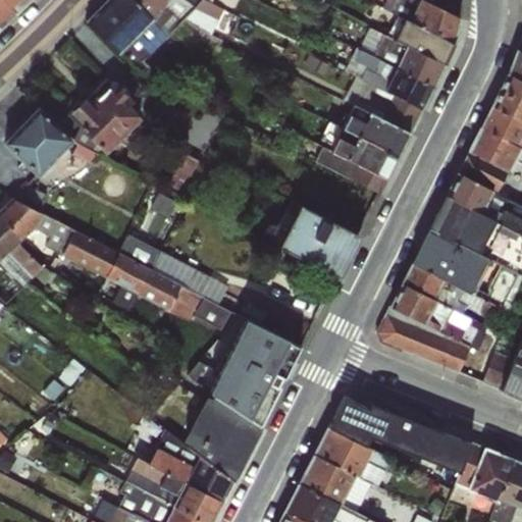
[(167,36),(131,0),(104,0),(86,19),(133,68),(142,60),(129,45),(149,25),(163,40),(167,36)]
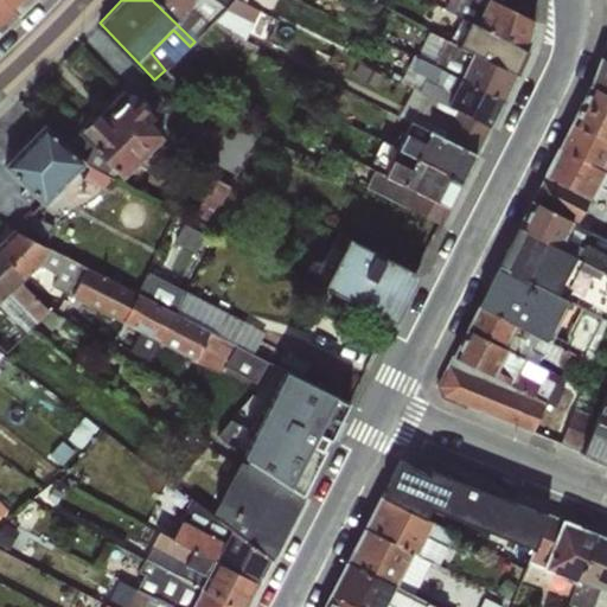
[(152,0),(195,42),(213,23),(241,39),(251,23),(217,0),(152,0)]
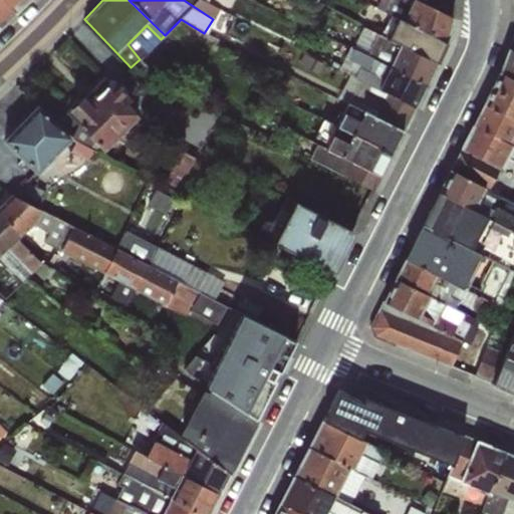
[(184,0),(213,19),(220,8),(204,0),(211,0),(230,9),(235,0),(184,0)]
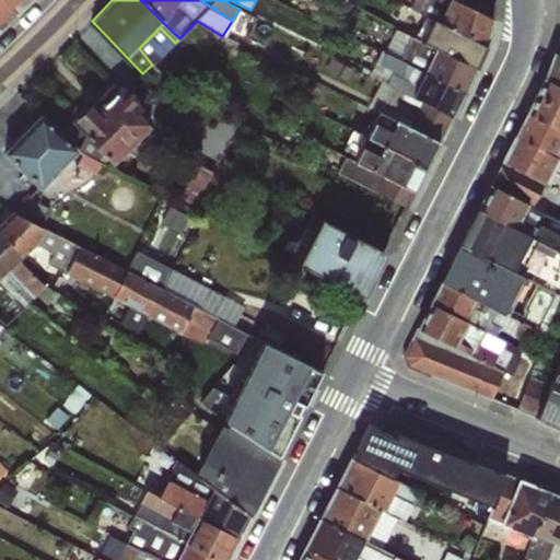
[(424,15),(485,46),(491,20),(453,0),(422,0),(417,11),(424,15)]
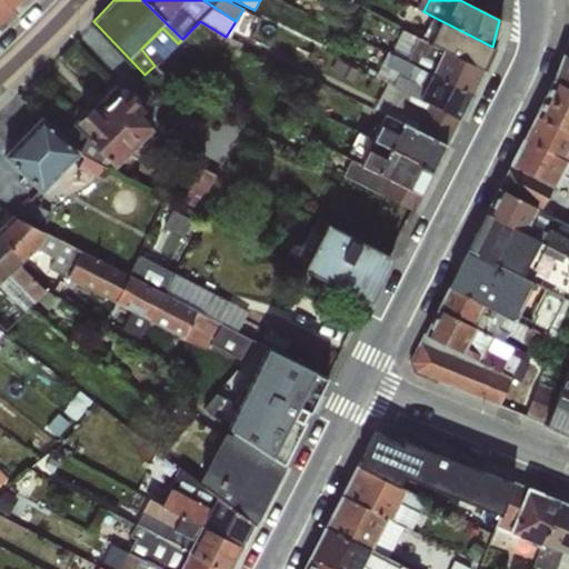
[(420,38),(482,68),(492,47),(431,16),(420,38)]
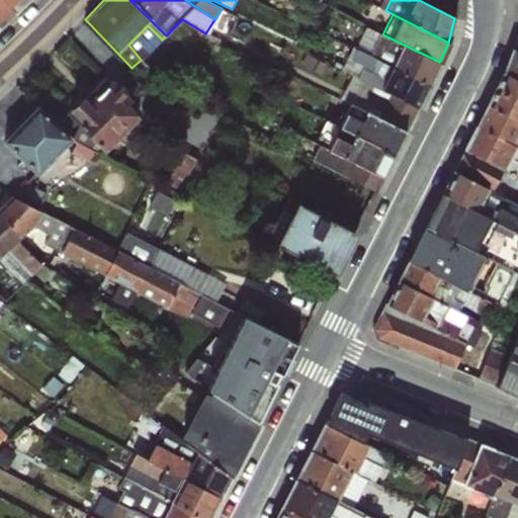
[(355,49),(431,82),(439,62),(382,34),(366,26),(355,49)]
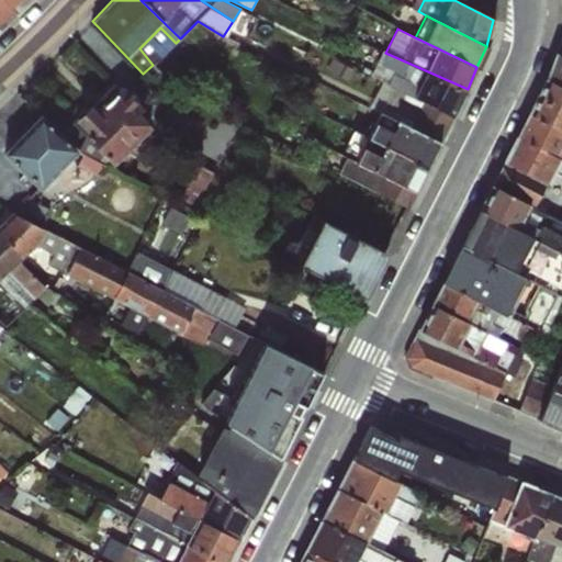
[(426,104),(452,117),(468,89),(385,53),(380,64),(392,71),(386,85),(426,104)]
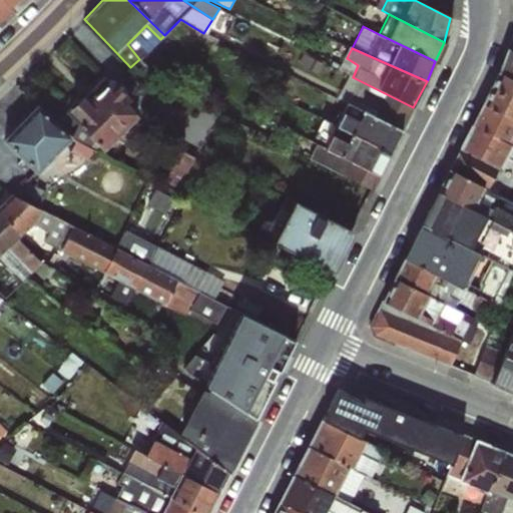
[(512,51),(508,49),(496,73),(512,81),(512,51)]
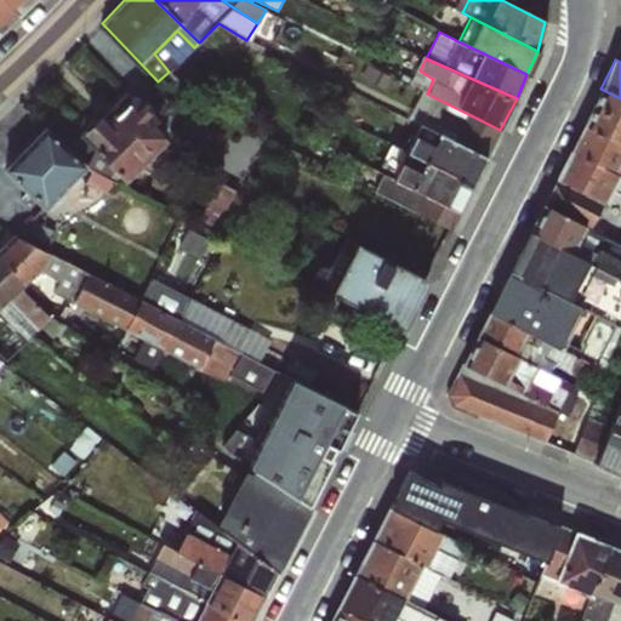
[(582,125),(620,146),(620,98),(600,89),(582,125)]
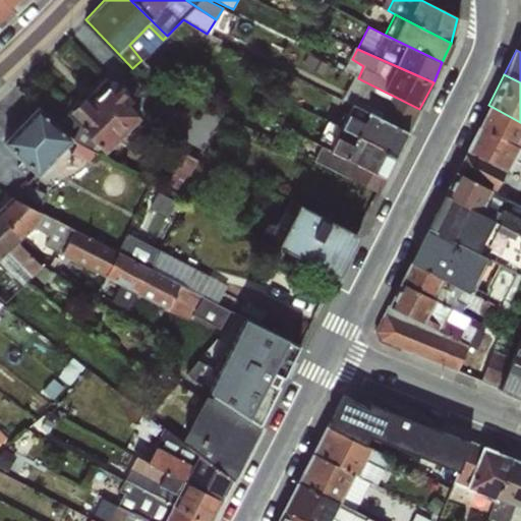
[(112,80),(89,102),(82,96),(65,113),(77,125),(72,138),(105,153),(139,118),(128,105),(132,100),(112,80)]
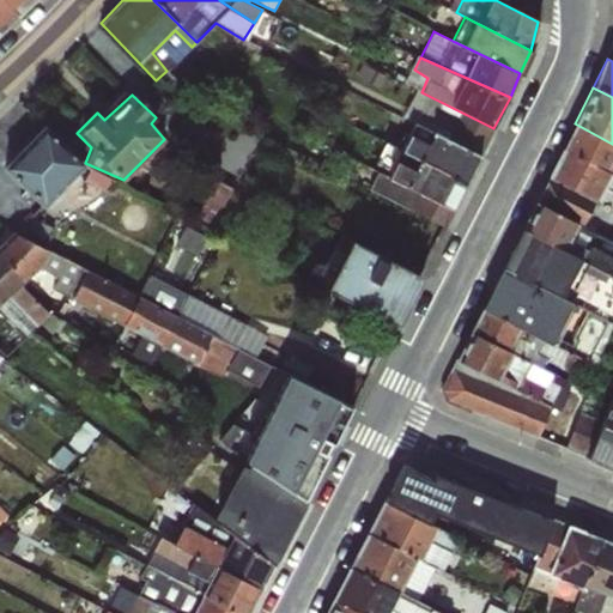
[(451,139),(479,153),(493,128),(465,114),(451,139)]
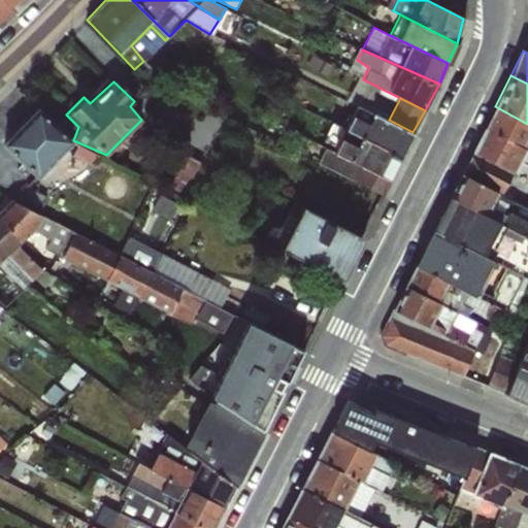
[(73,140),(38,106),(1,144),(37,178),(73,140)]
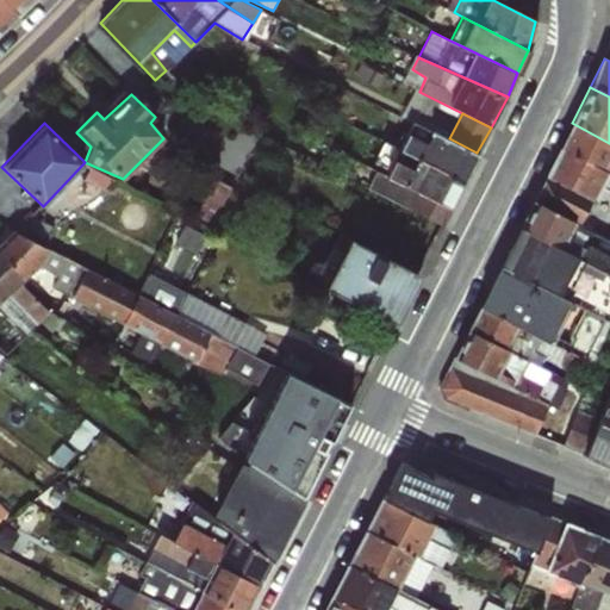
[(398,149),(462,179),(477,153),(449,138),(411,123),(398,149)]
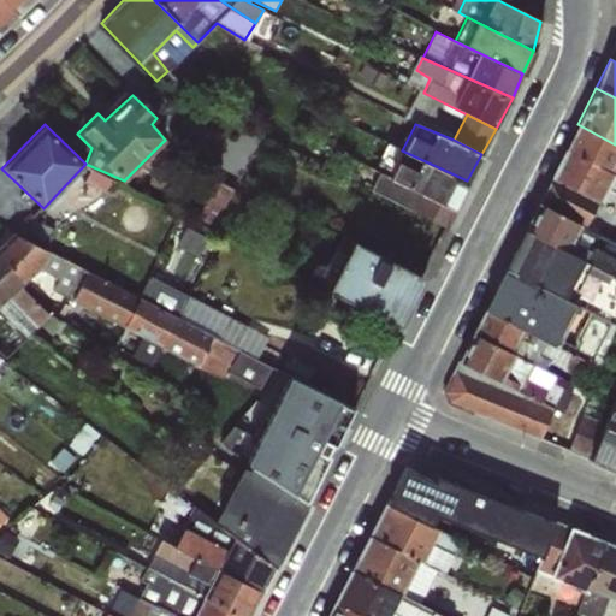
[(564,150),(615,173),(615,144),(578,124),(564,150)]
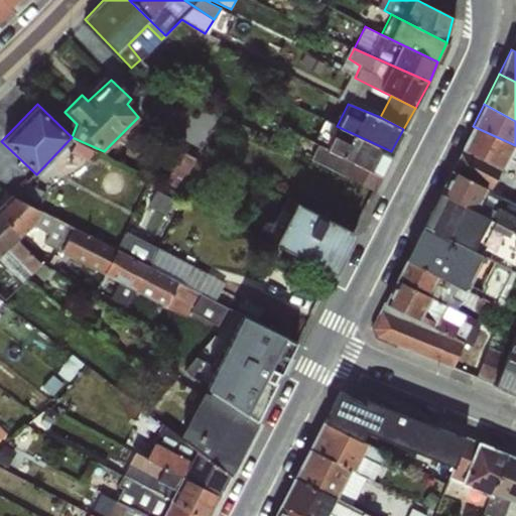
[(391,151),(337,126),(327,148),(316,144),(309,160),(371,190),(391,151)]
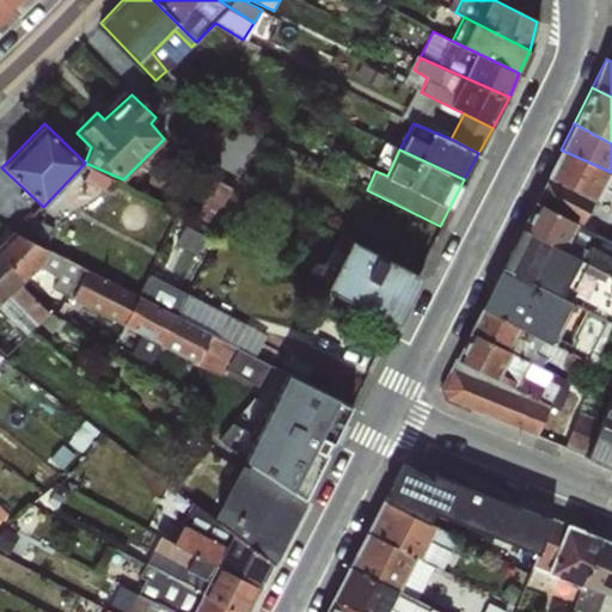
[(549,173),(597,201),(604,189),(611,194),(611,172),(561,150),(549,173)]
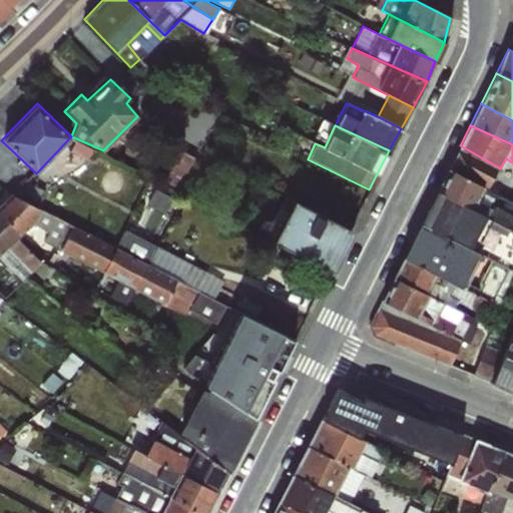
[(500,168),(460,145),(448,169),(486,190),(500,168)]
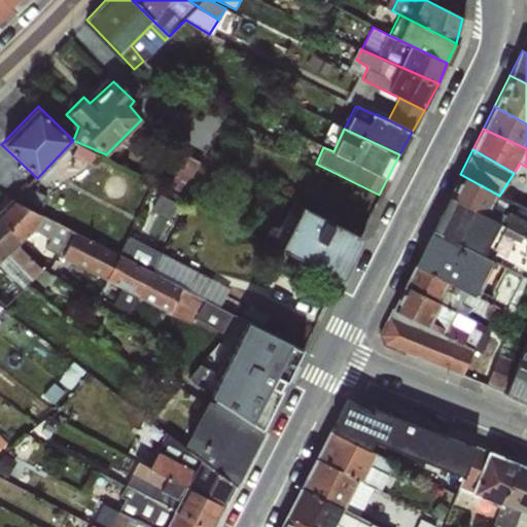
[(526,207),(499,196),(460,174),(449,197),(526,237),(526,207)]
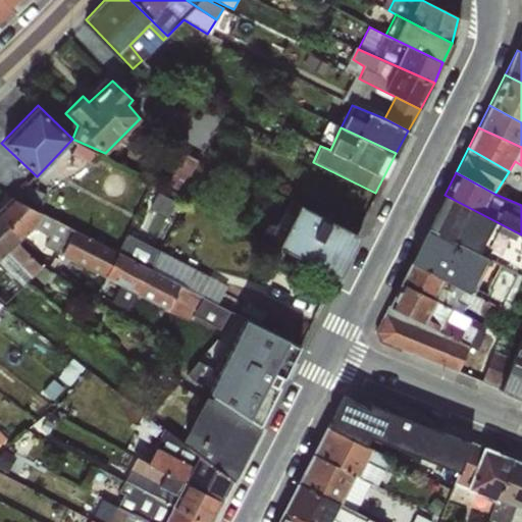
[(521,235),(445,195),(427,227),(521,274),(521,235)]
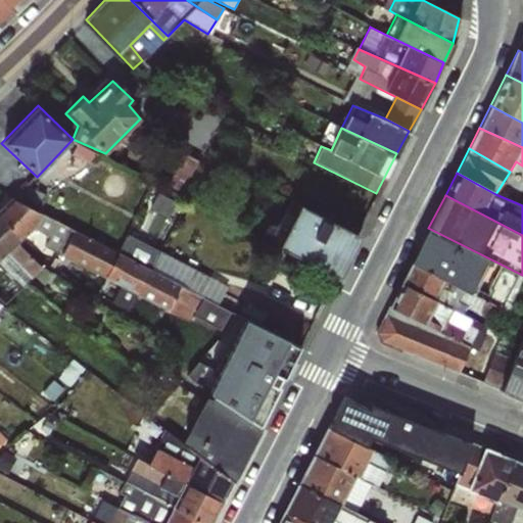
[(0,206),(0,224),(18,242),(34,229),(41,214),(8,198),(0,206)]
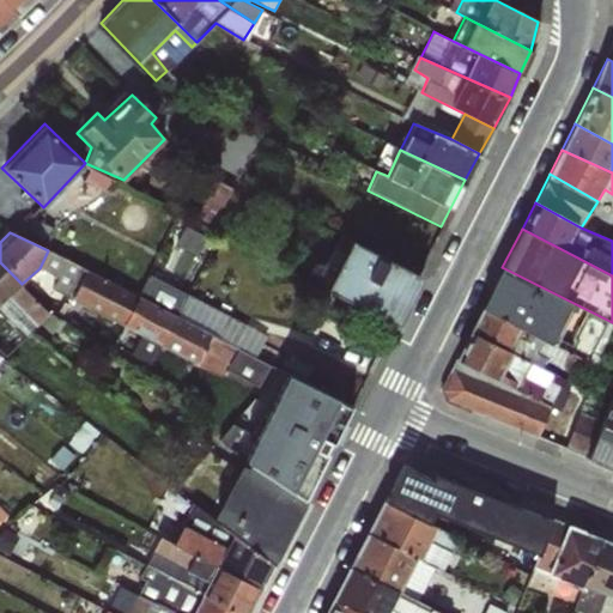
[(423,277),(351,240),(326,289),(398,326),(423,277)]
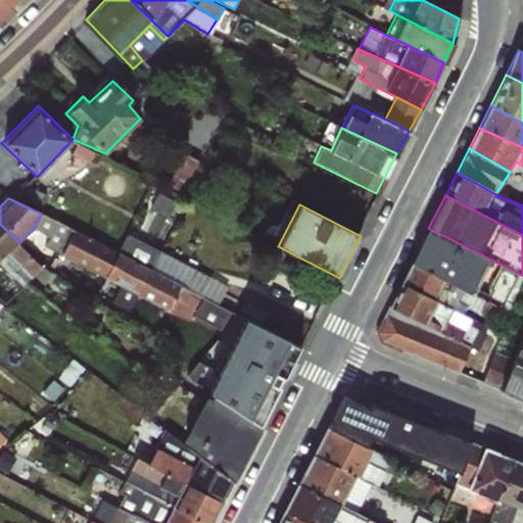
[(0,258),(18,242),(0,224),(0,258)]
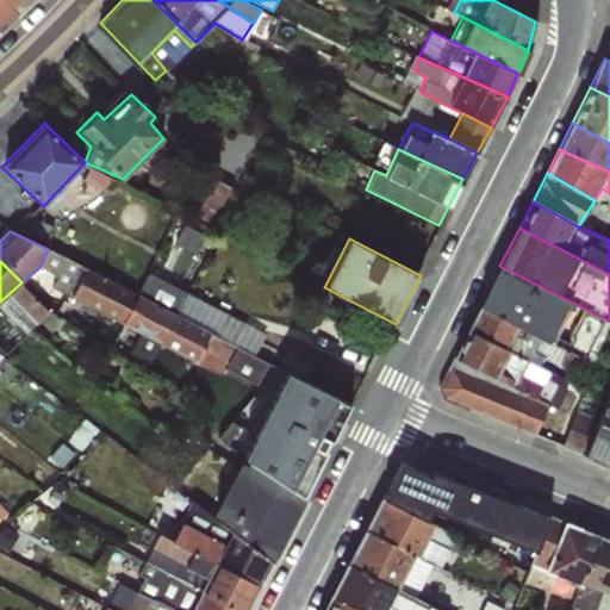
[(609,323),(609,321),(499,266),(479,307),(579,360),(593,363),(609,323)]
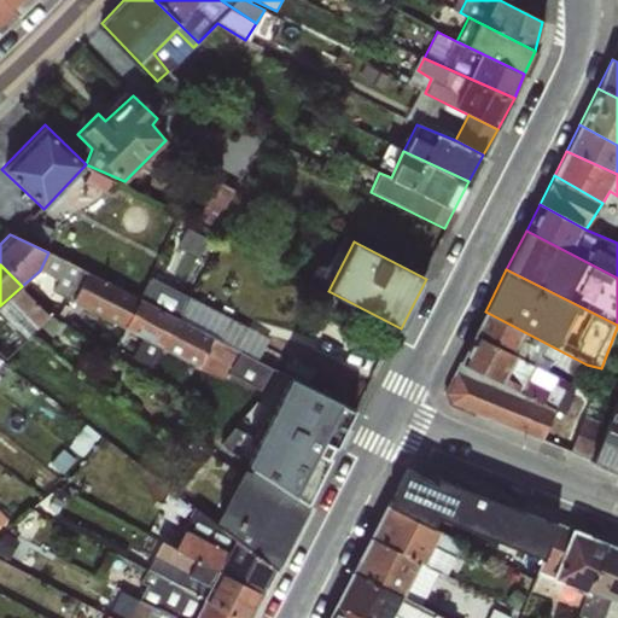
[(587,365),(485,312),(473,334),(547,369),(551,365),(582,379),(587,365)]
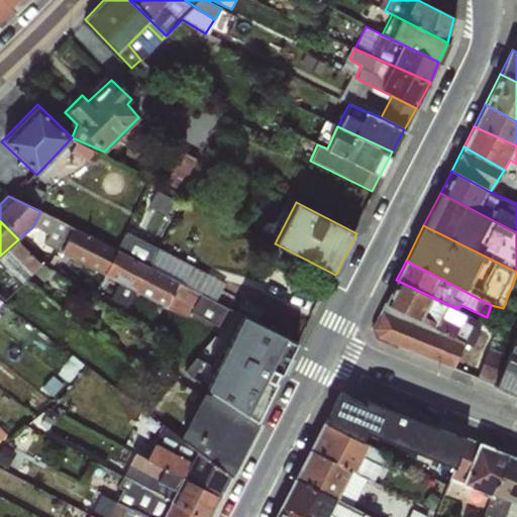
[(457,309),(396,280),(370,330),(375,339),(452,371),(464,344),(472,344),(481,330),(463,321),(466,315),(457,309)]
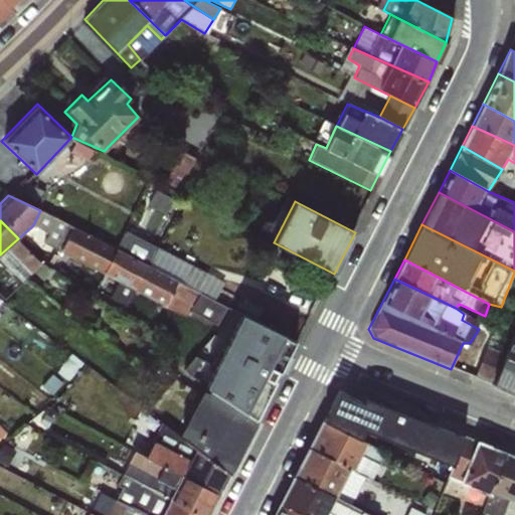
[(514,388),(514,337),(496,381),(514,388)]
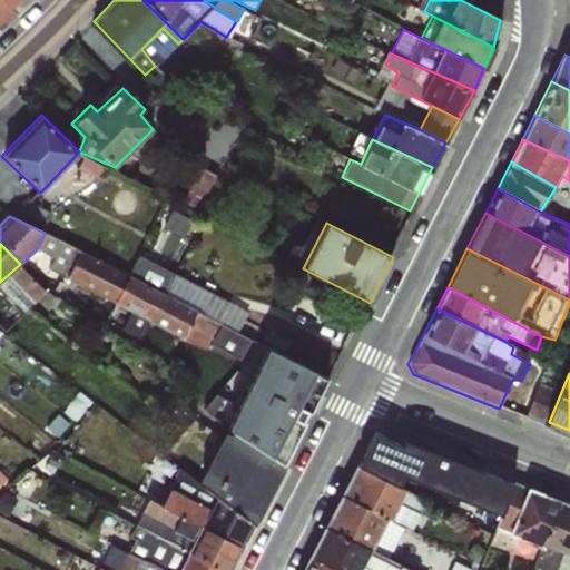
[(202,484),(253,523),(284,464),(235,432),(224,432),(198,479),(202,484)]
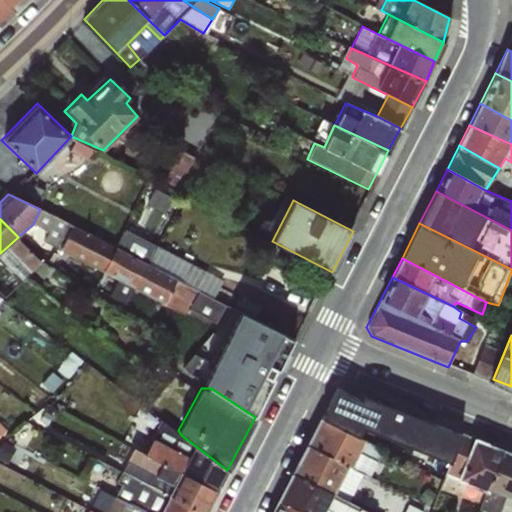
[(317,413),(272,511),(355,511),(358,508),(350,505),(366,470),(374,474),(387,444),(317,413)]
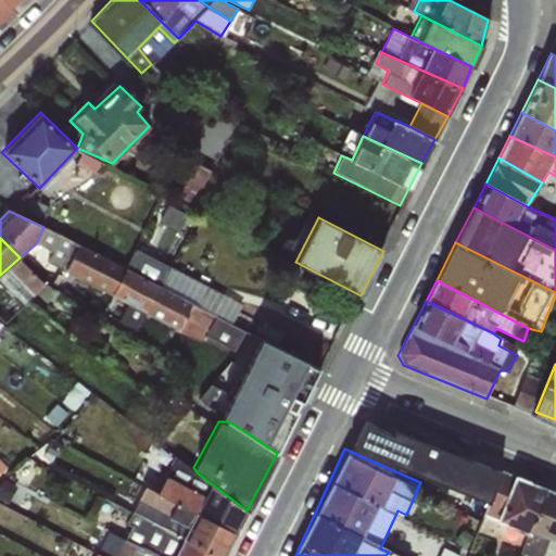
[(247,510),(197,472),(176,457),(156,493),(236,532),(247,510)]
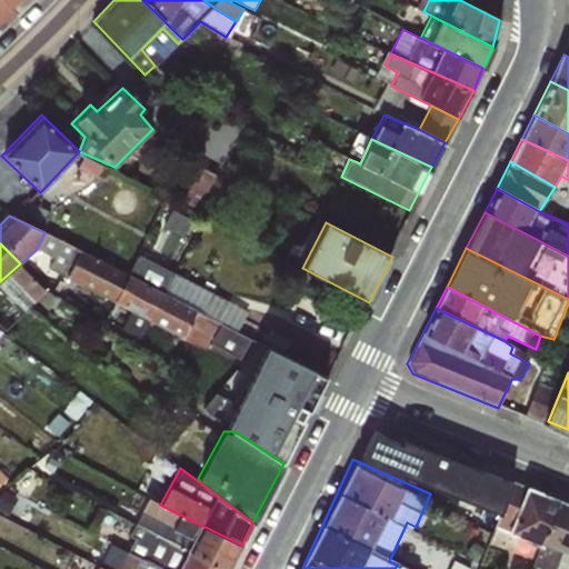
[(508,533),(538,545),(560,500),(512,482),(495,527),(508,533)]
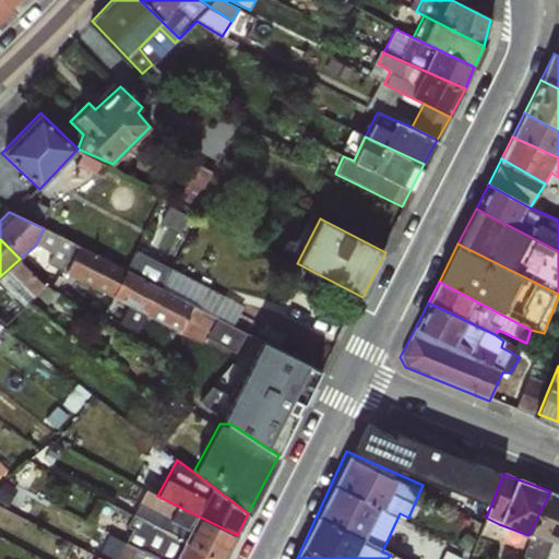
[(224,558),(237,535),(157,496),(145,489),(135,514),(219,558),(224,558)]
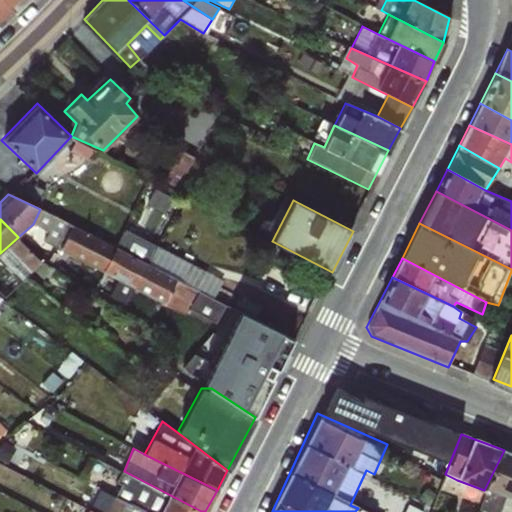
[(511,453),(504,450),(484,490),(477,509),(483,511),(499,511),(507,498),(511,499),(511,453)]
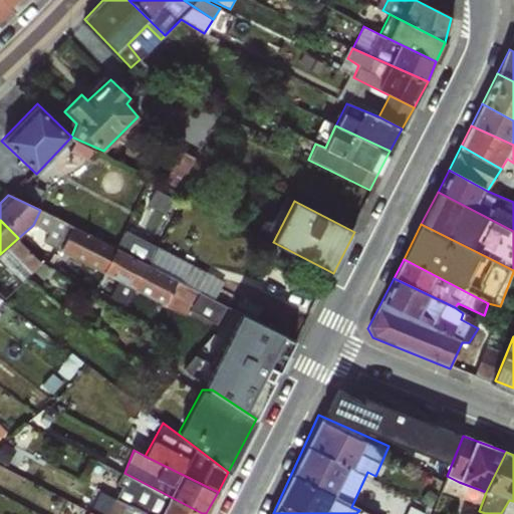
[(115,498),(149,513),(202,513),(124,473),(116,483),(121,487),(115,498)]
